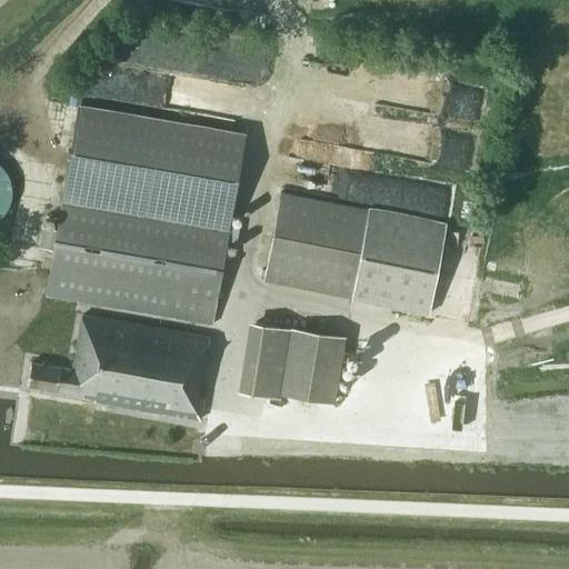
[(88,60),(86,91),(159,97),(161,66),(88,60)]
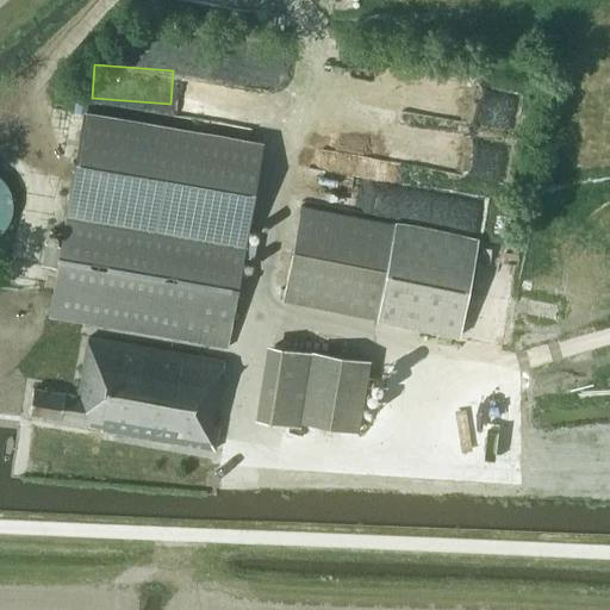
[(263,141),(83,110),(60,246),(45,242),(41,265),(56,268),(48,317),(228,349),(263,141)]
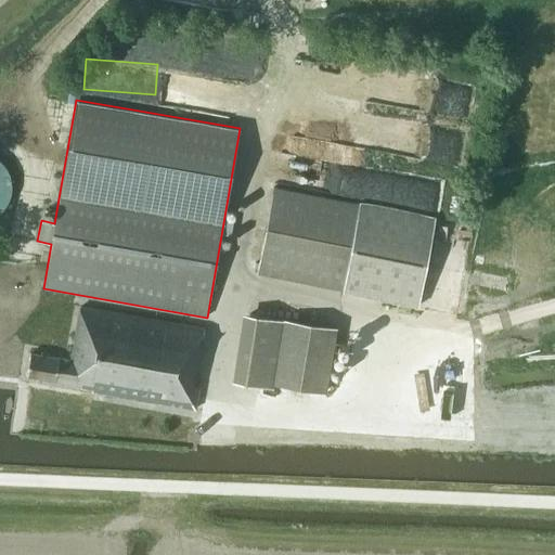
[(0,211),(3,209),(7,204),(9,199),(10,193),(11,188),(10,182),(9,177),(7,171),(3,166),(0,163),(0,211)]
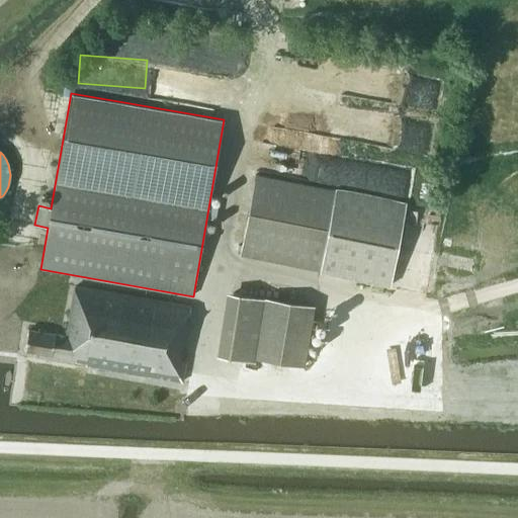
[(240,257),(391,287),(407,207),(256,177),(240,257)]
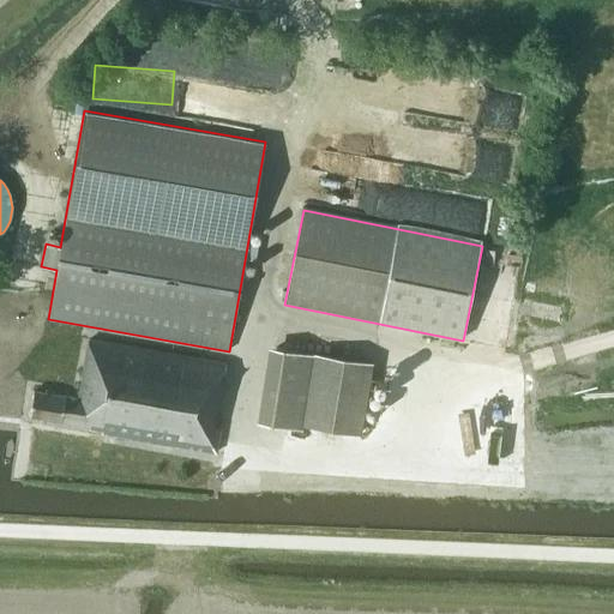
[(259,241),(248,239),(246,257),(256,258),(259,241)]
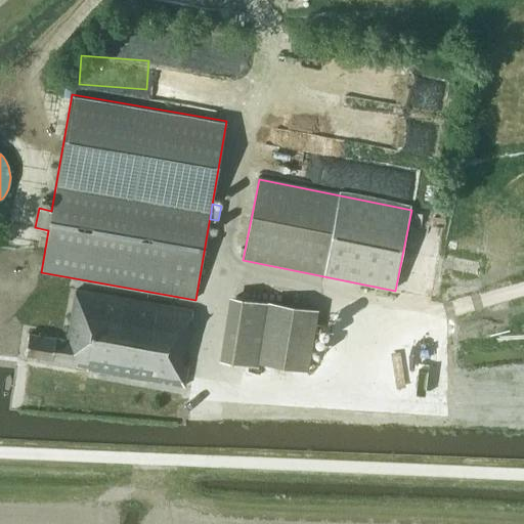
[(88,369),(183,388),(186,367),(180,366),(186,332),(188,333),(192,312),(75,291),(67,341),(29,334),(25,355),(77,364),(77,367),(78,367),(78,364),(88,366),(88,369)]
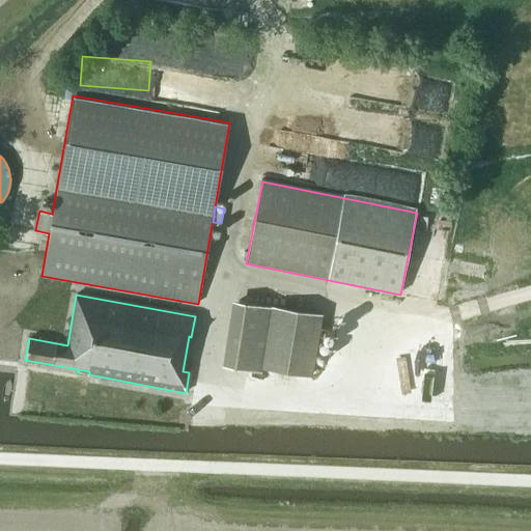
[(322,313),(231,299),(221,365),(261,371),(262,367),(312,375),(322,313)]
